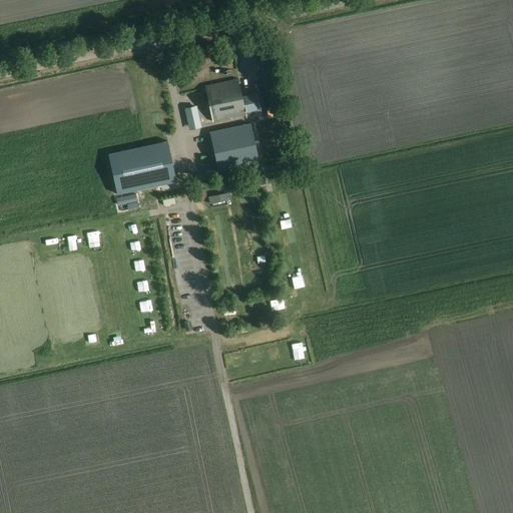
[(212,122),(245,114),(245,111),(260,108),(255,93),(242,96),(238,78),(204,85),(212,122)]
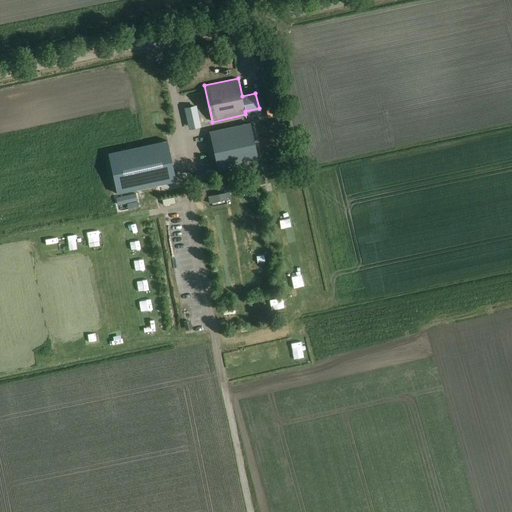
[(271,117),(281,115),(279,106),(269,108),(271,117)]
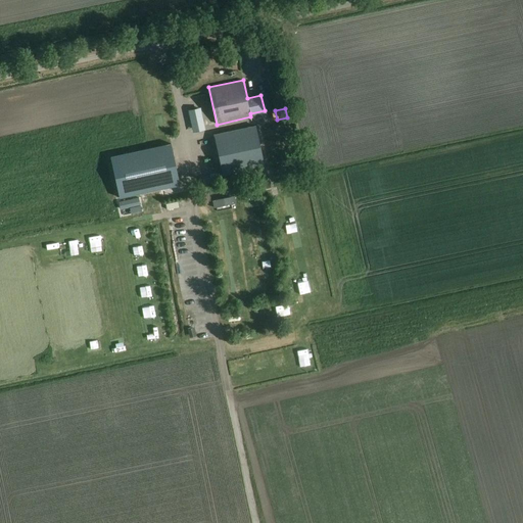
[(193,130),(203,127),(200,109),(189,111),(193,130)]
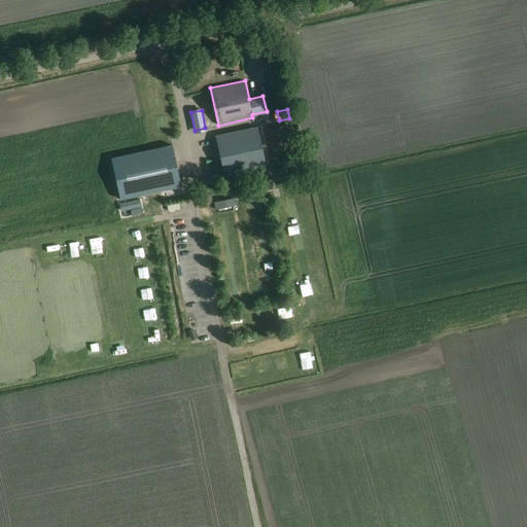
[(216,134),(225,176),(267,168),(257,126),(216,134)]
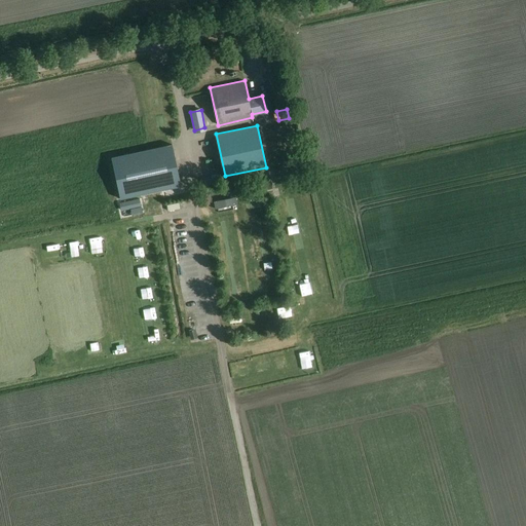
[(174,142),(115,156),(123,194),(183,181),(174,142)]
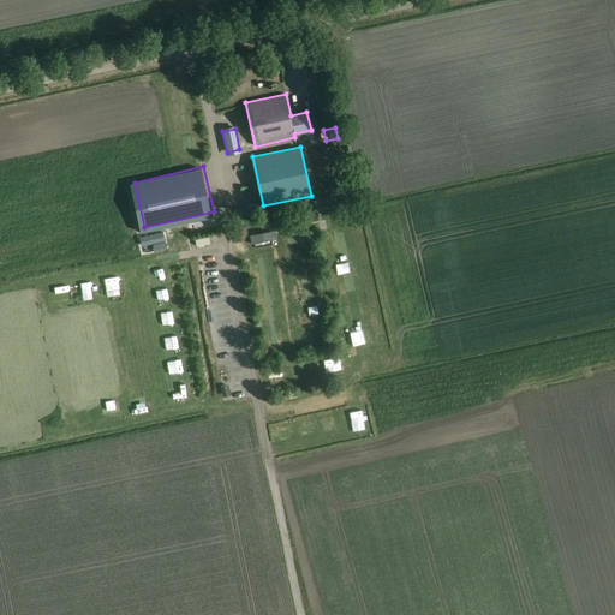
[(221,280),(215,248),(206,249),(206,246),(198,248),(202,275),(212,273),(213,281),(221,280)]
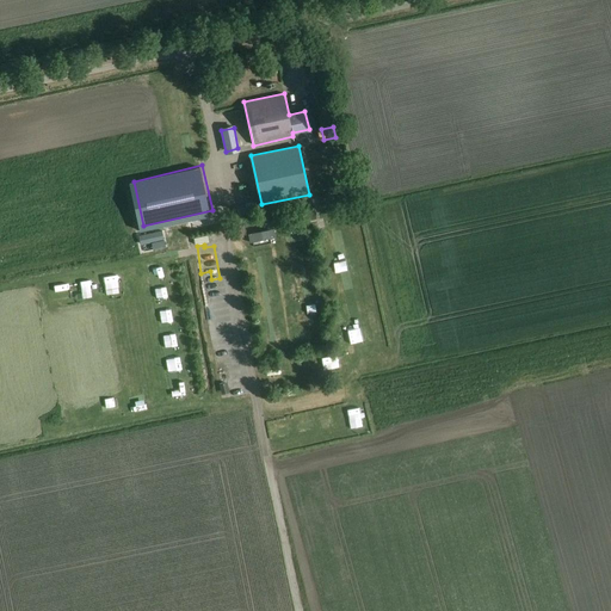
[(257,301),(257,313),(269,312),(269,301),(257,301)]
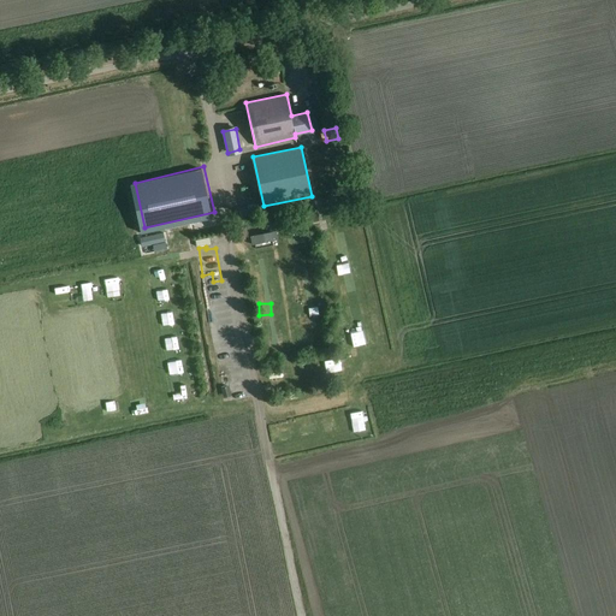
[(280,434),(282,445),(292,444),(291,433),(280,434)]
